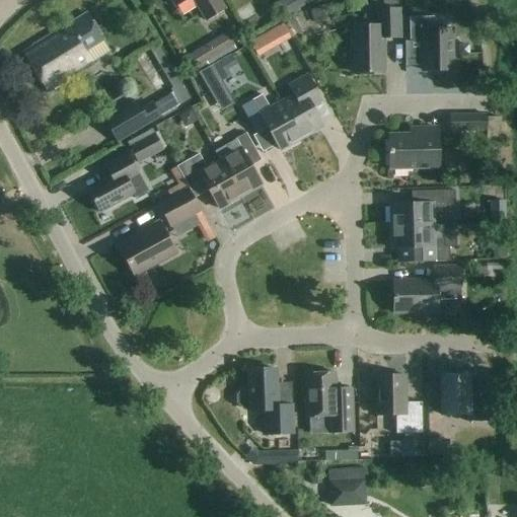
[(172,0),(176,6),(186,0),(195,0),(207,20),(225,9),(219,0),(172,0)]
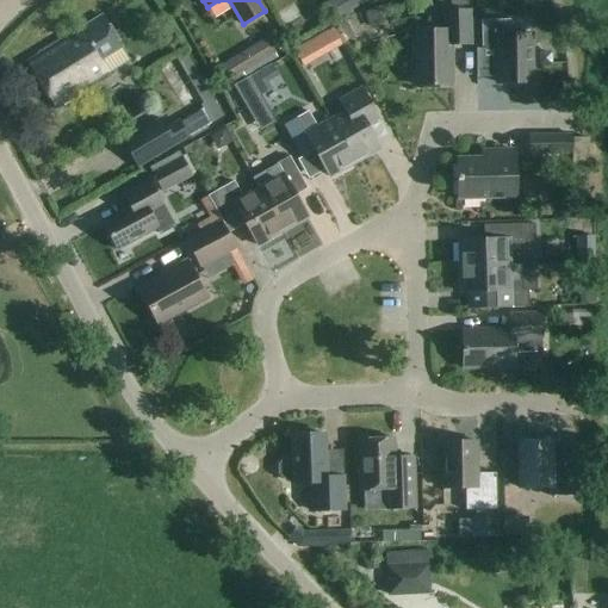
[(372,25),(384,20),(379,7),(367,12),(372,25)]
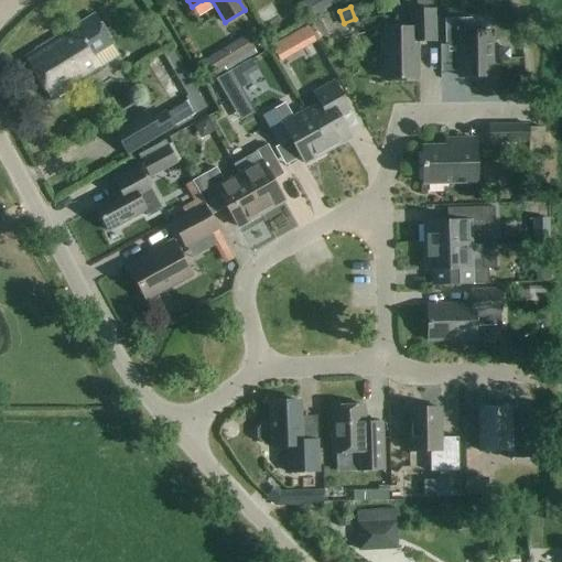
[(384,78),(418,78),(418,41),(434,41),(434,10),(411,10),(412,29),(382,29),(384,78)]
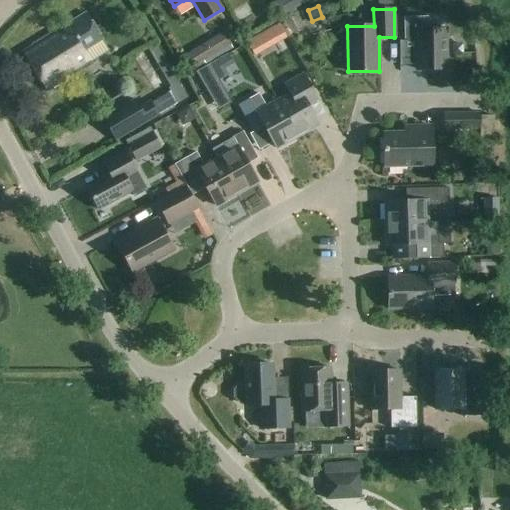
[(104,39),(88,12),(68,24),(71,30),(58,37),(55,32),(23,52),(47,91),(90,65),(83,51),(104,39)]
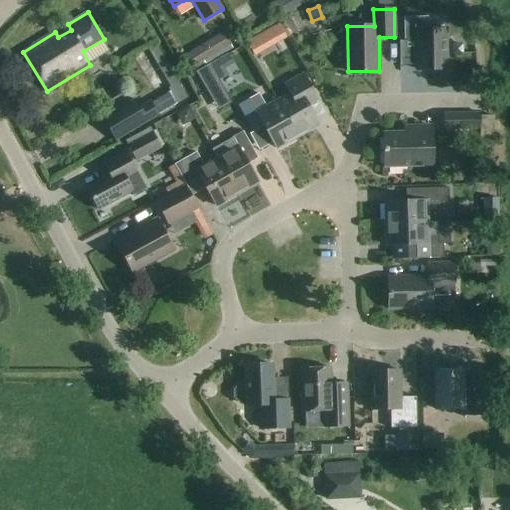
[(446,70),(446,28),(445,18),(442,16),(428,17),(404,17),(404,41),(418,40),(419,70),(446,70)]
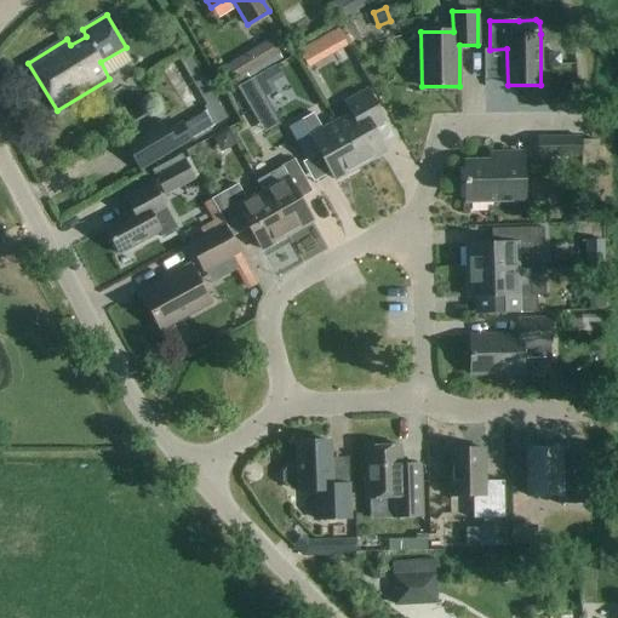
[(338,27),(301,49),(310,66),(348,44),(338,27)]
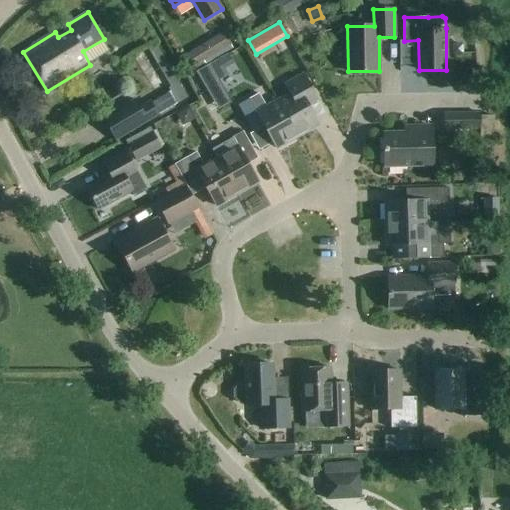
[(214,54),(226,47),(219,36),(207,43),(214,54)]
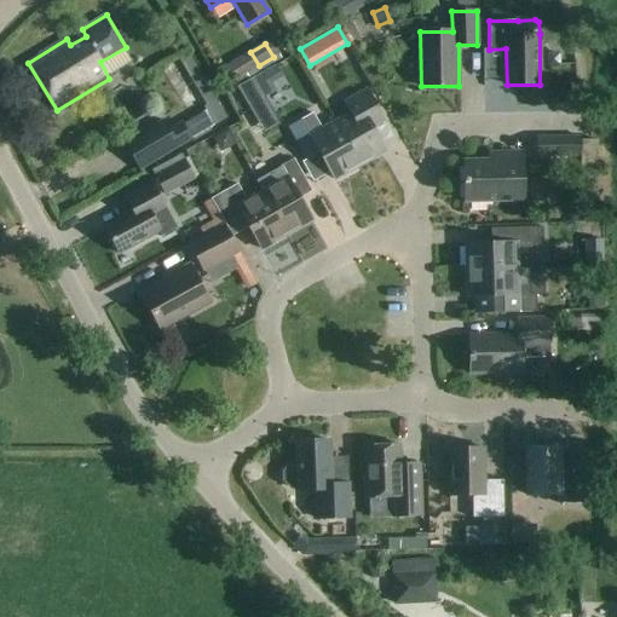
[(218,126),(229,120),(189,53),(180,58),(208,105),(206,107),(218,126)]
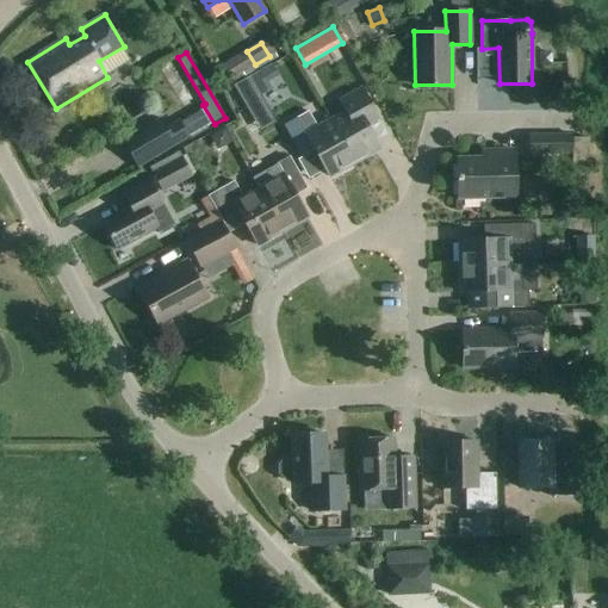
[(273,62),(250,75),(261,93),(273,86),(270,80),(279,75),(273,62)]
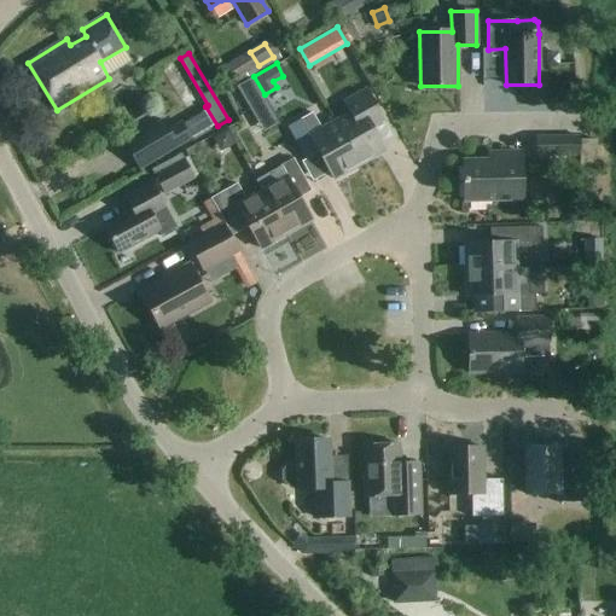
[(248,108),(265,98),(255,82),(239,92),(248,108)]
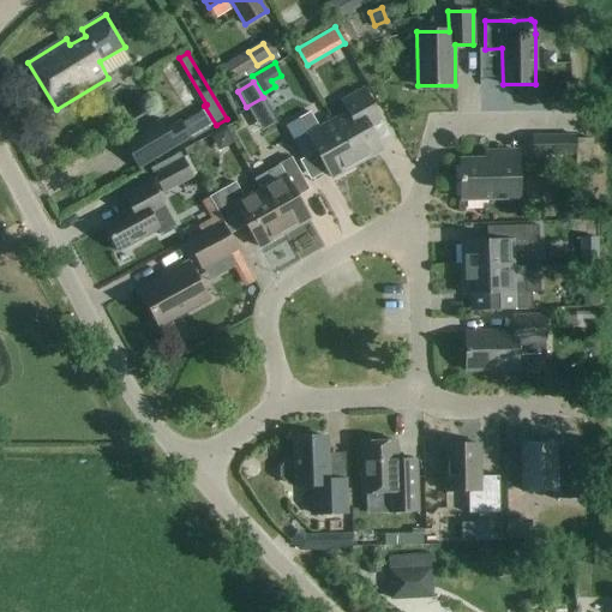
[(333,121),(357,163),(383,149),(370,127),(383,120),(364,88),(342,101),(348,113),(333,121)]
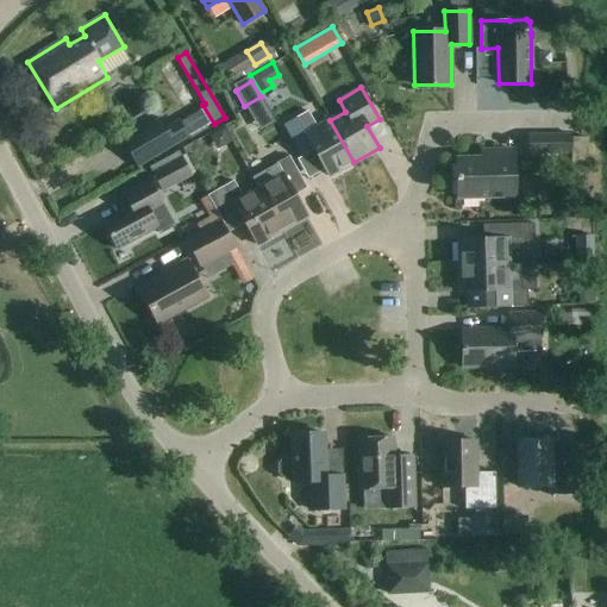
[(296,99),(282,106),(288,120),(304,113),(296,99)]
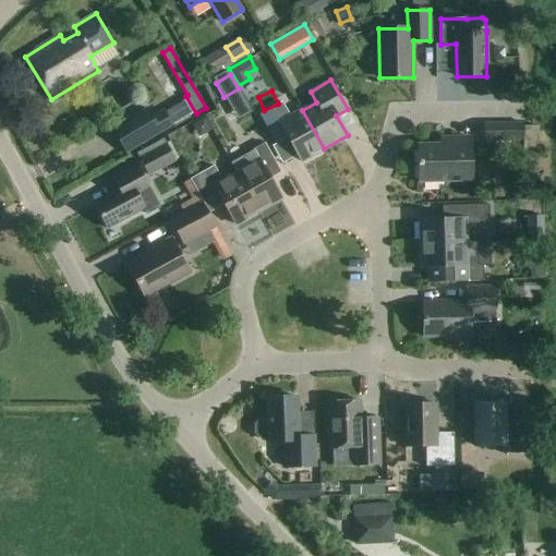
[(324,148),(302,110),(291,117),(282,101),(260,115),(279,147),(290,142),(301,161),(324,148)]
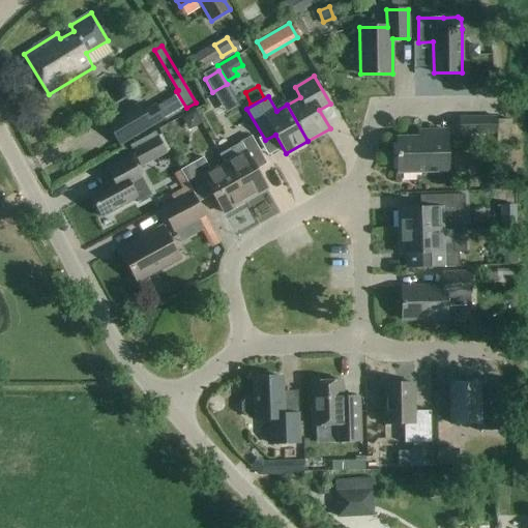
[(106,120),(119,142),(163,117),(154,104),(144,110),(139,101),(106,120)]
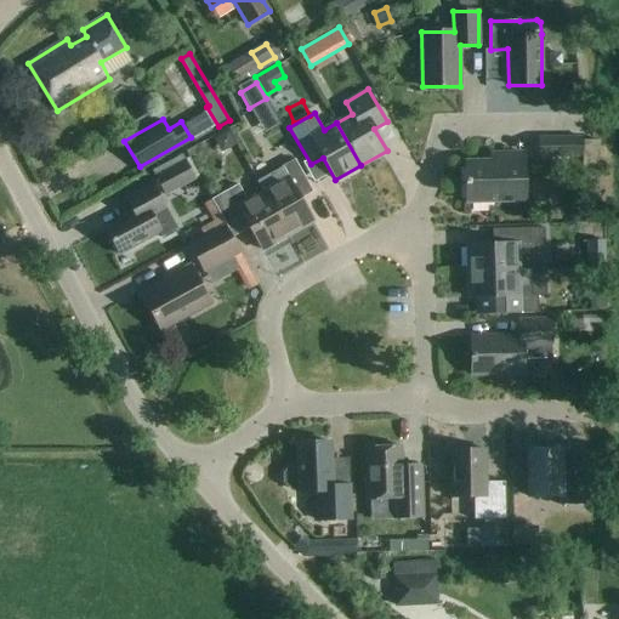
[(588,157),(586,140),(586,137),(543,137),(543,157),(588,157)]
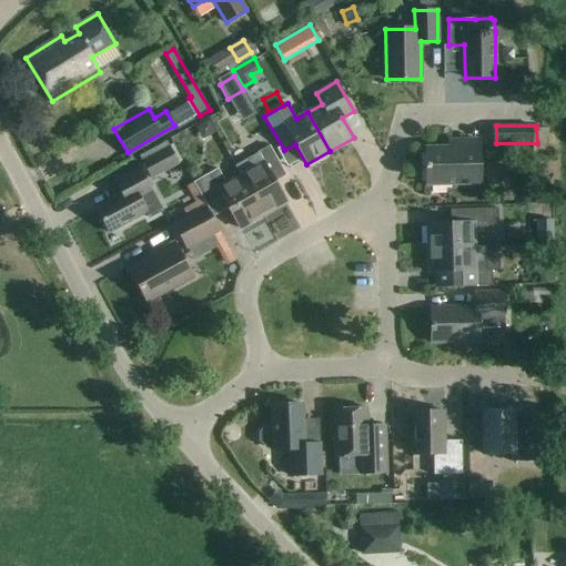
[(552,165),(552,127),(536,128),(537,143),(537,165),(552,165)]
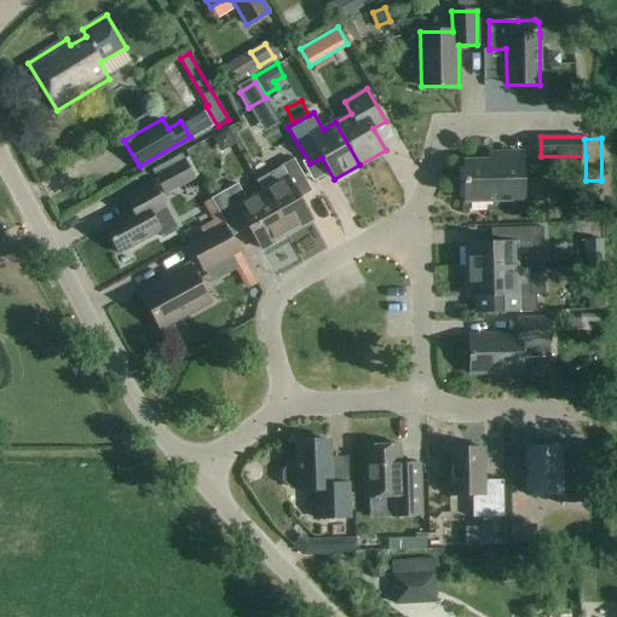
[(465,201),(524,200),(522,153),(501,153),(502,160),(463,161),(465,201)]
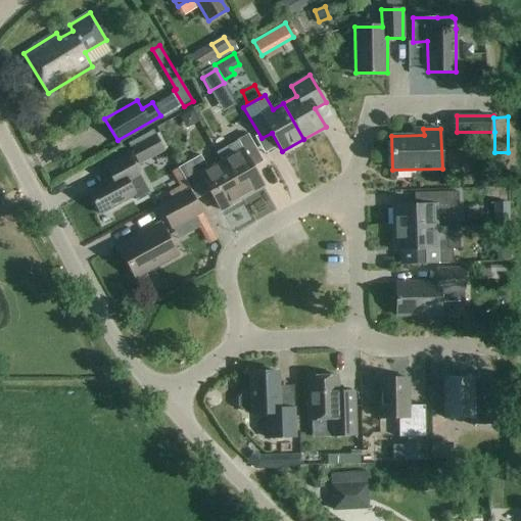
[(142,163),(168,150),(158,133),(133,146),(142,163)]
